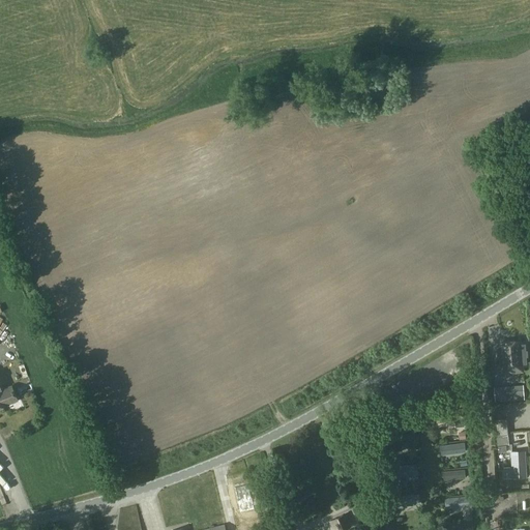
[(524,343),(520,344),(520,342),(501,343),(502,345),(497,345),(499,367),(526,365),(524,343)]
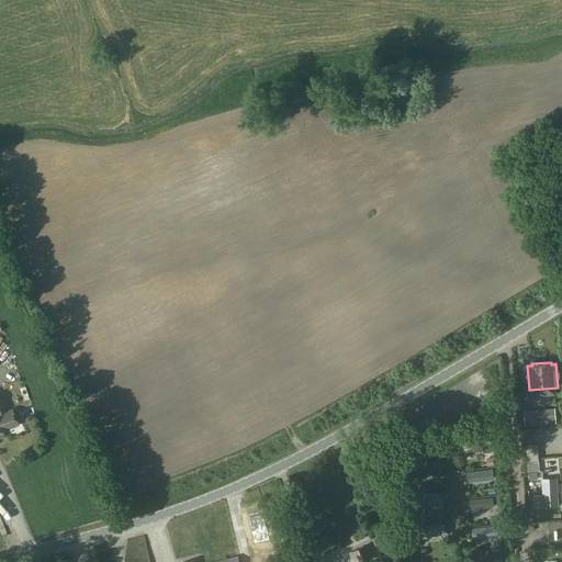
[(3,414),(0,406),(0,431),(9,428),(8,425),(18,422),(12,411),(3,414)]
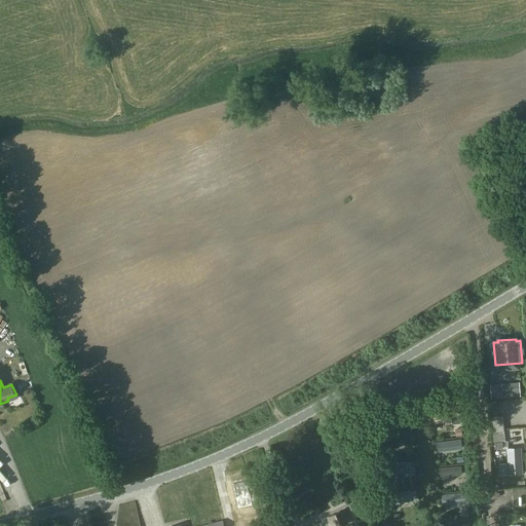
[(524,385),(495,387),(496,399),(525,397),(524,385)]
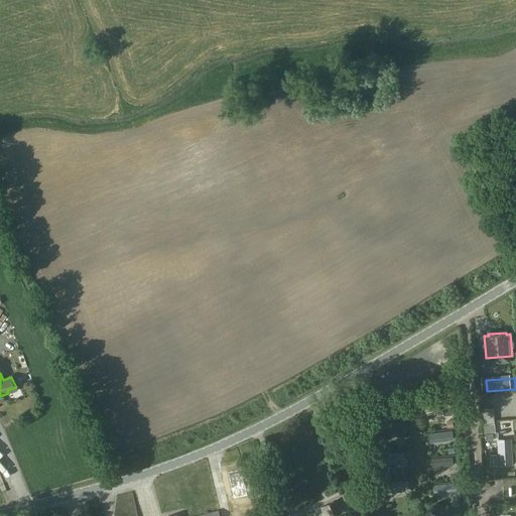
[(425,411),(452,409),(450,398),(424,400),(425,411)]
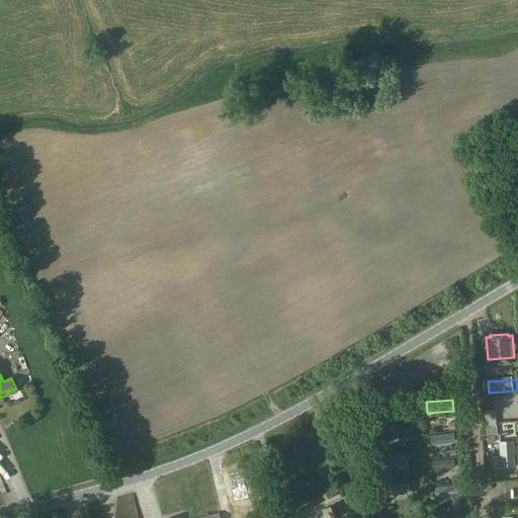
[(497,423),(495,410),(485,411),(486,424),(497,423)]
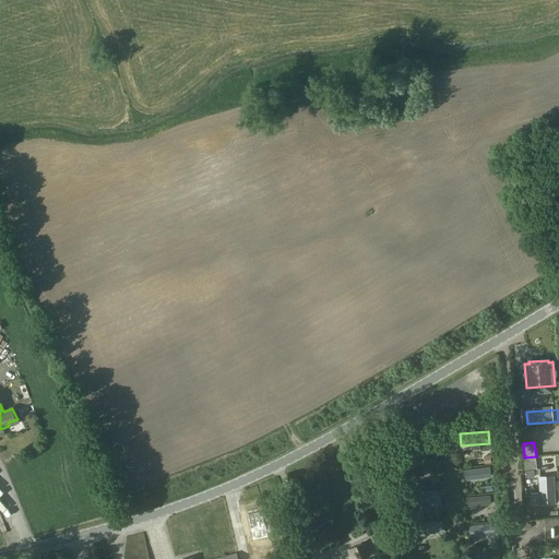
[(436,456),(414,460),(415,476),(424,476),(424,467),(437,465),(436,456)]
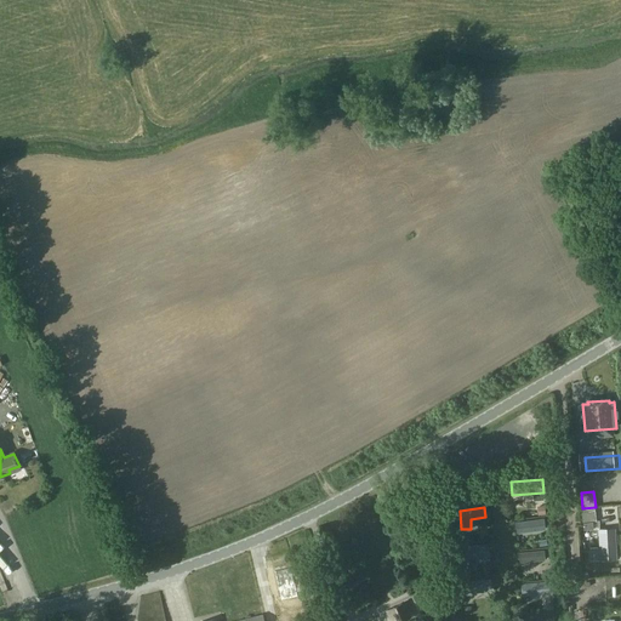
[(597,522),(596,507),(582,508),(582,513),(581,513),(582,523),(597,522)]
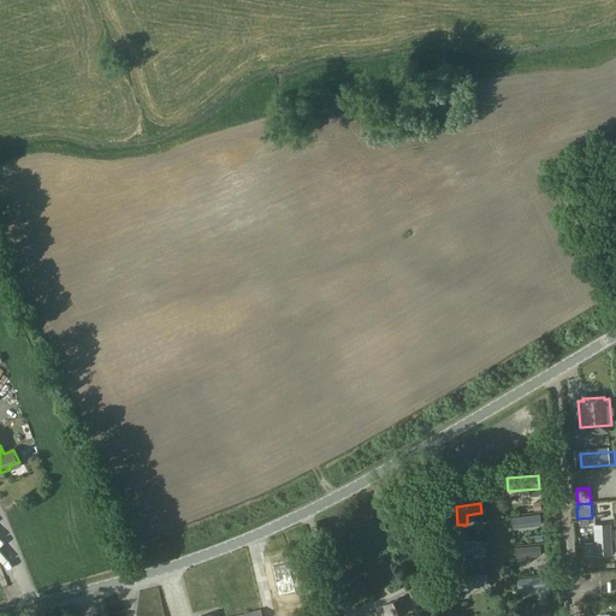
[(539,515),(511,519),(513,529),(542,526),(539,515)]
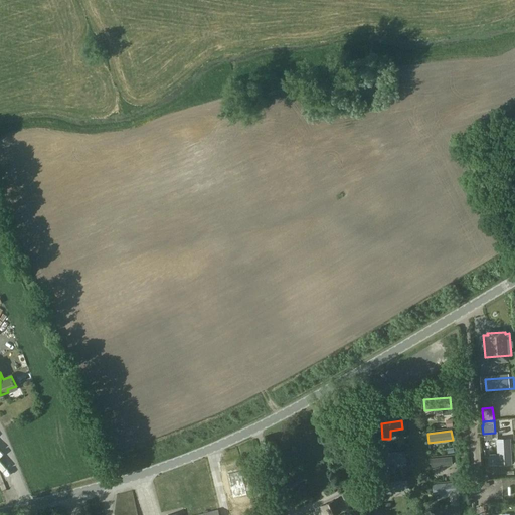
[(490,444),(489,434),(480,435),(481,445),(490,444)]
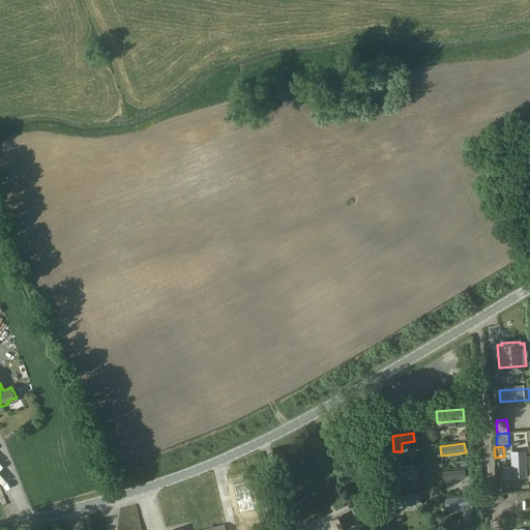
[(512,468),(504,469),(505,477),(512,476),(512,477),(526,477),(524,452),(511,452),(512,468)]
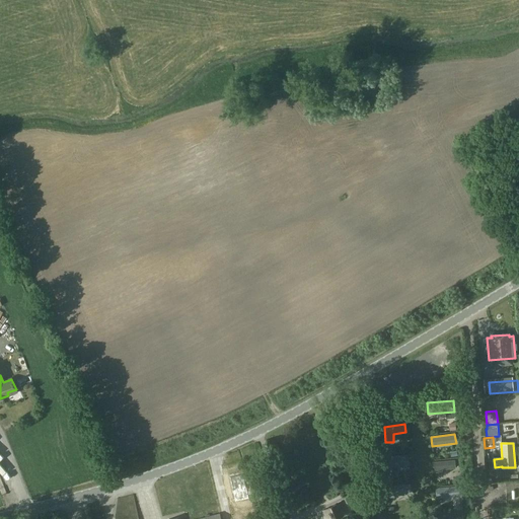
[(409,454),(383,457),(384,467),(410,464),(409,454)]
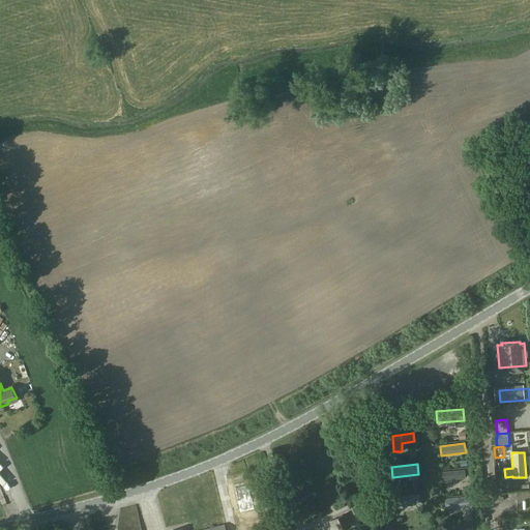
[(465,470),(443,471),(444,479),(465,478),(465,470)]
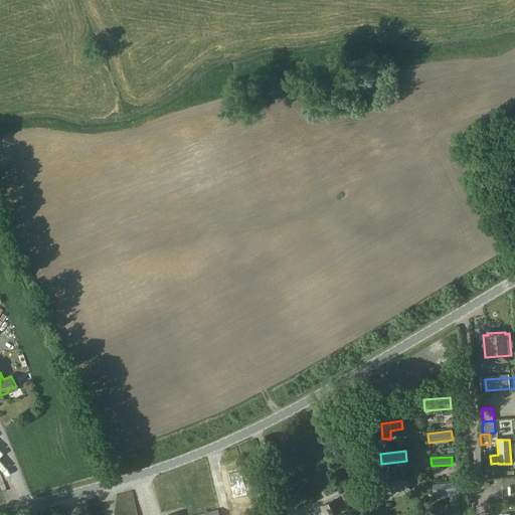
[(241,471),(227,474),(232,499),(246,496),(241,471)]
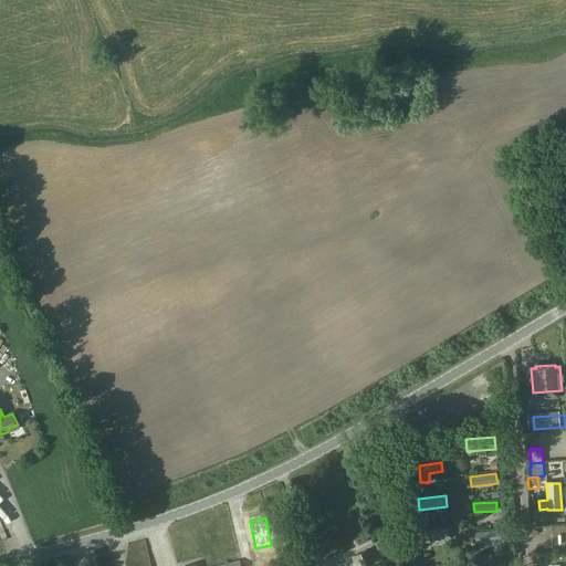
[(435,540),(448,538),(447,527),(420,531),(422,543),(435,542),(435,540)]
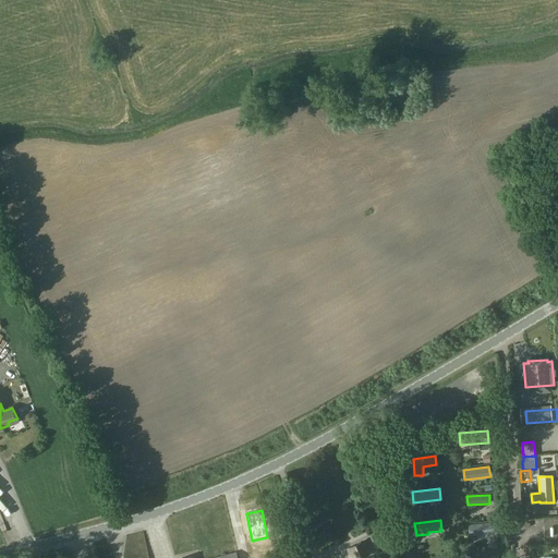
[(495,522),(469,524),(470,535),(496,533),(495,522)]
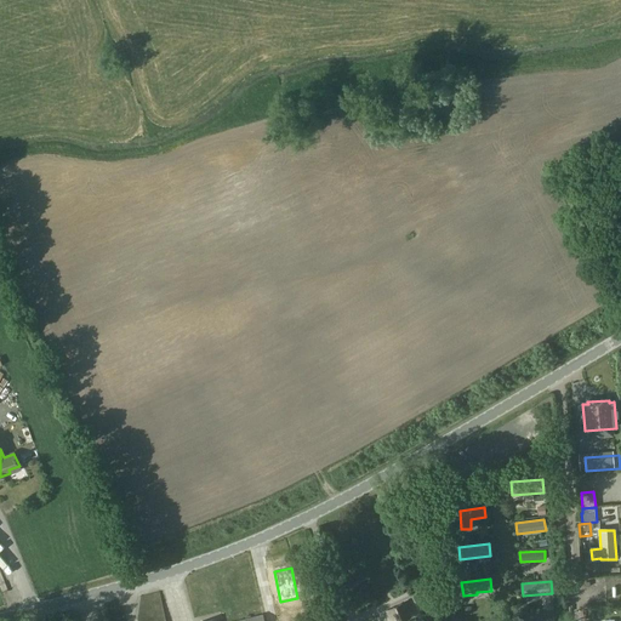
[(389,620),(400,620),(409,617),(404,609),(410,607),(408,602),(386,611),(389,620)]
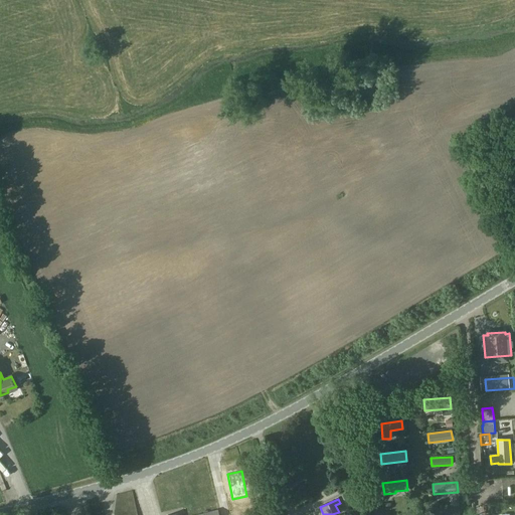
All buildings are outlined.
